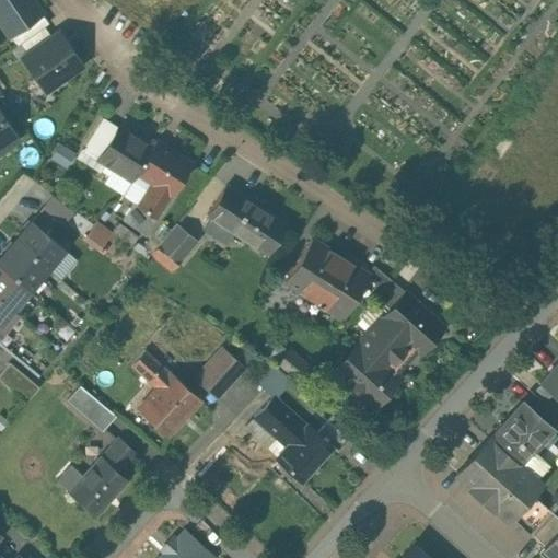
[(33,0),(0,0),(0,20),(10,35),(23,26),(43,13),(33,0)]
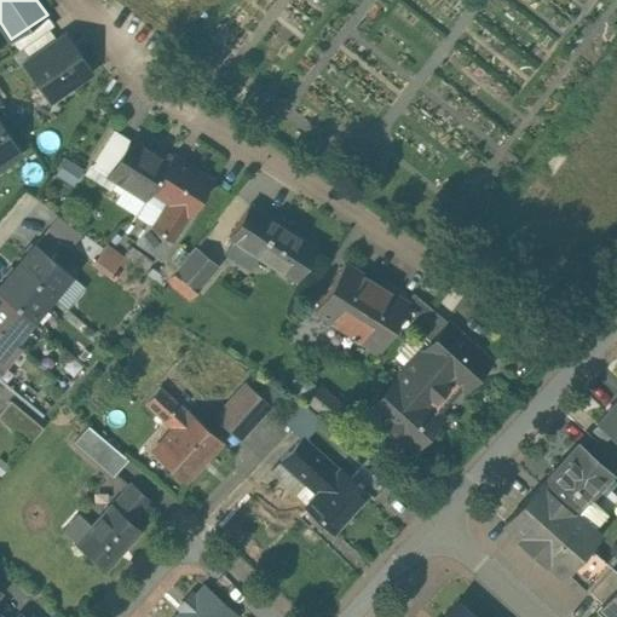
[(56,28),(47,15),(26,29),(34,42),(51,30),(56,28)]
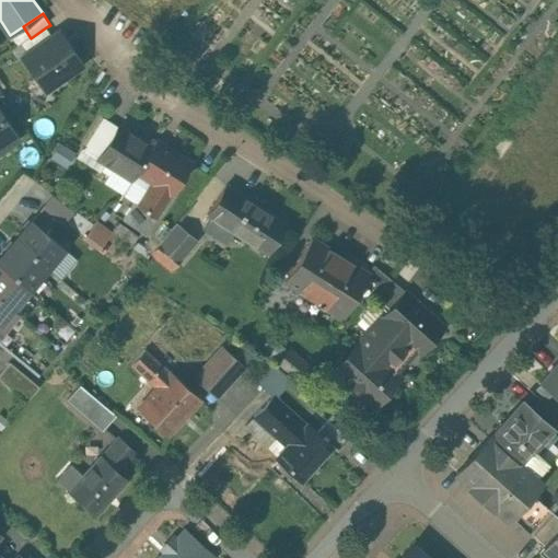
[(23,26),(10,35),(18,47),(21,45),(31,38),(23,26)]
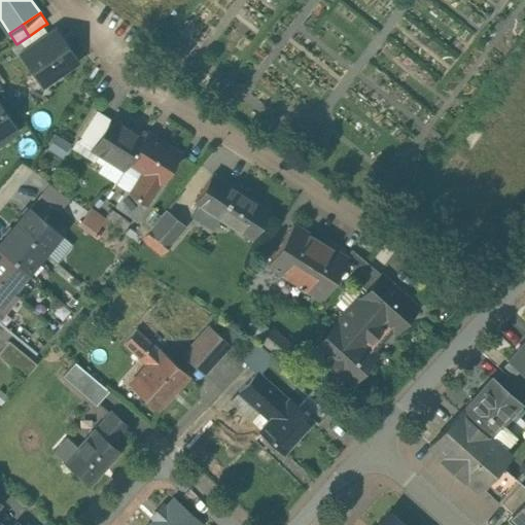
[(20,42),(27,53),(50,36),(43,26),(29,36),(20,42)]
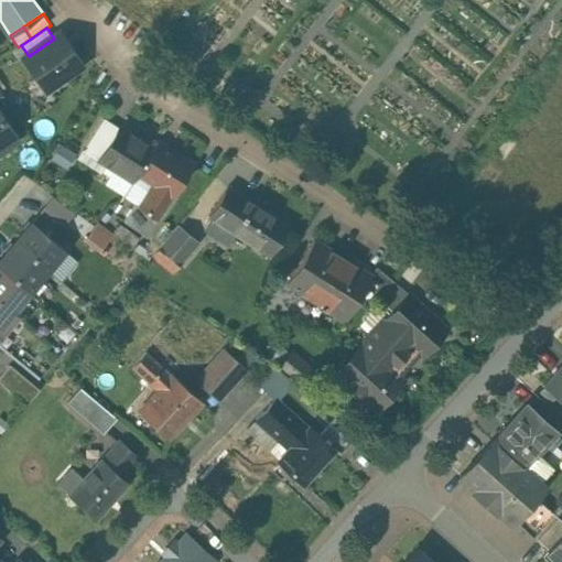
[(29,56),(24,60),(47,93),(84,67),(61,34),(54,39),(29,56)]
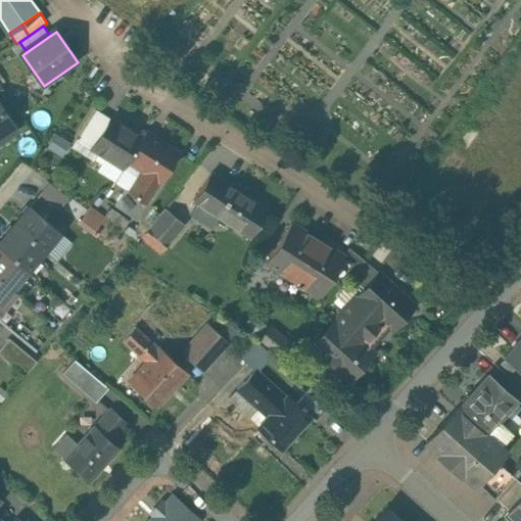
[(0,141),(16,131),(0,105),(0,141)]
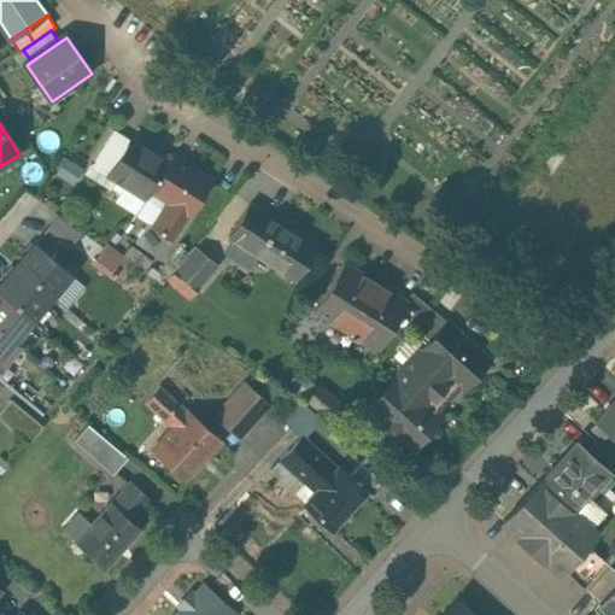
[(132,141),(113,129),(94,160),(109,169),(115,159),(118,162),(110,176),(147,199),(152,191),(151,191),(169,162),(133,139),(132,141)]
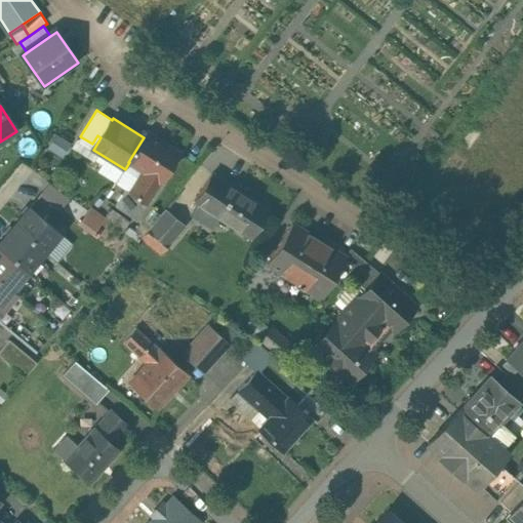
[(180,154),(148,132),(144,137),(128,162),(129,162),(136,167),(161,183),(162,184),(163,182),(180,154)]
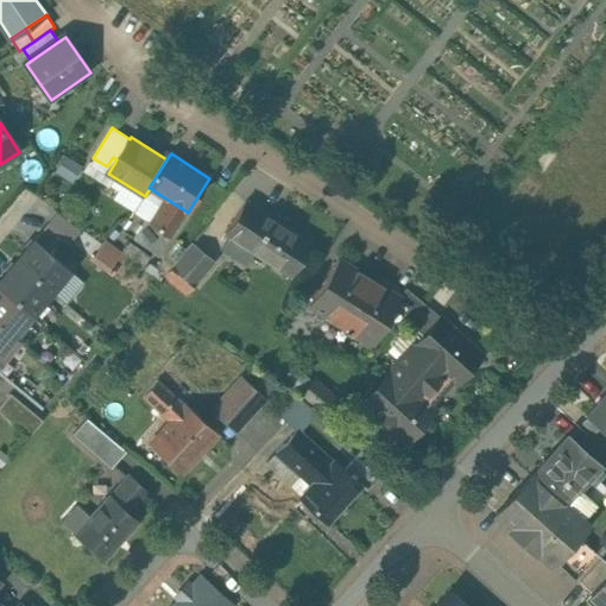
[(187,212),(158,194),(143,220),(145,221),(146,220),(151,223),(150,225),(170,238),(178,225),(187,212)]
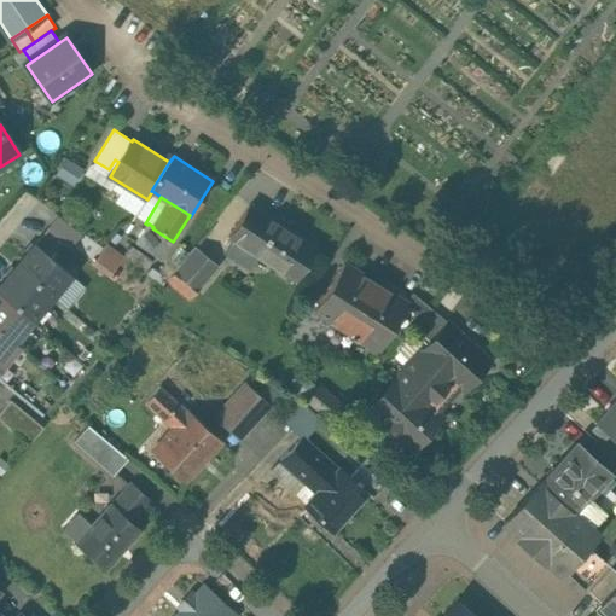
[(251,204),(230,238),(296,280),(318,248),(251,204)]
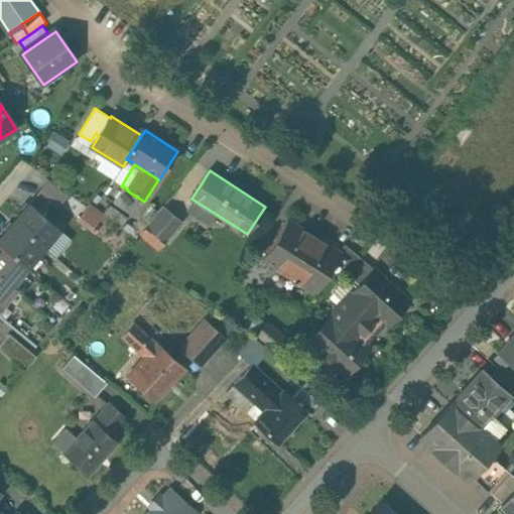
[(160,178),(159,180),(158,179),(151,190),(160,197),(168,184),(160,178)]
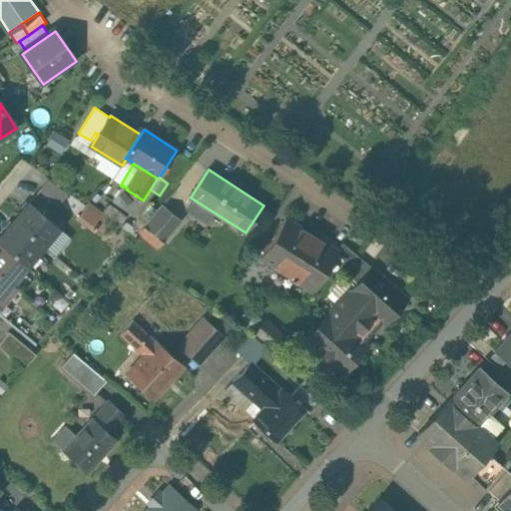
[(68,195),(49,179),(40,190),(59,206),(68,195)]
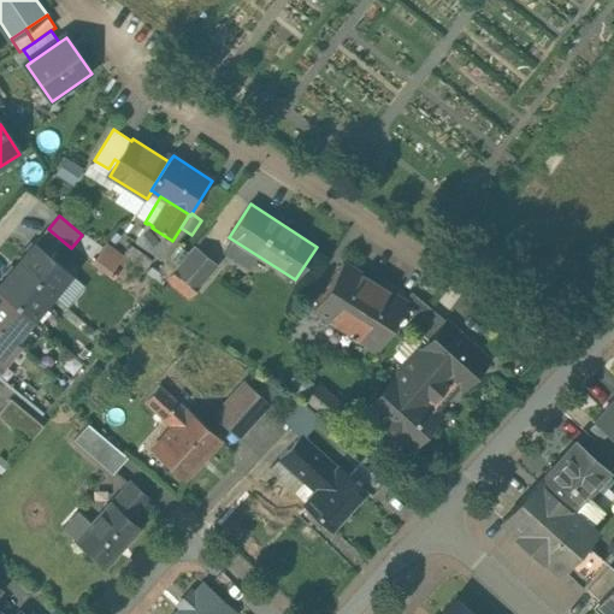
[(172,241),(152,228),(153,226),(148,223),(147,224),(136,242),(161,259),(172,241)]
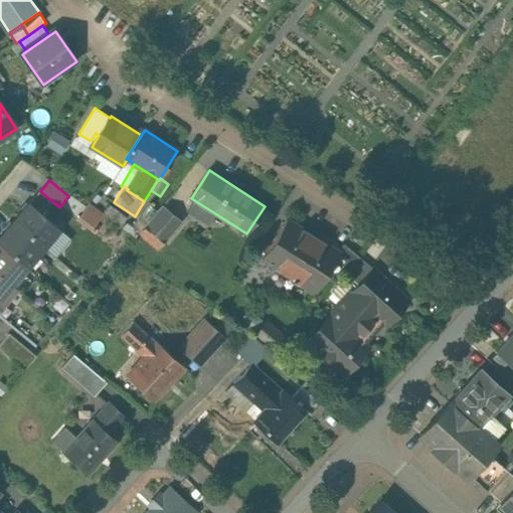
[(60,228),(30,204),(14,223),(44,248),(45,247),(42,245),(47,238),(50,240),(60,228)]
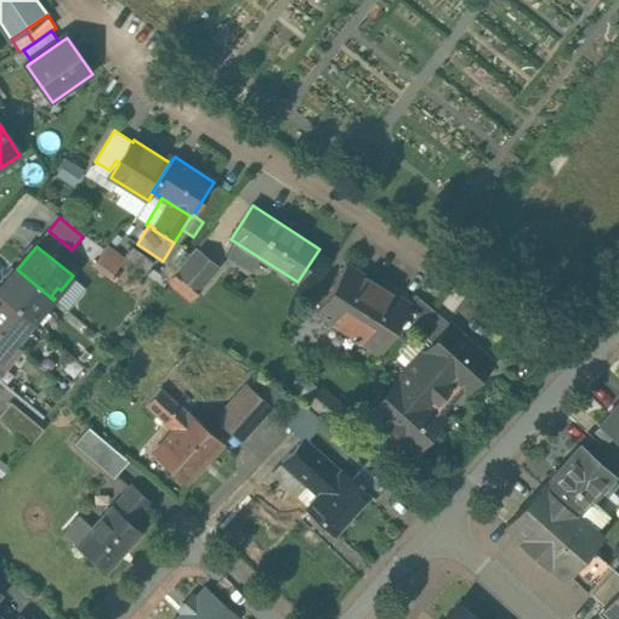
[(153,263),(134,249),(126,259),(146,273),(153,263)]
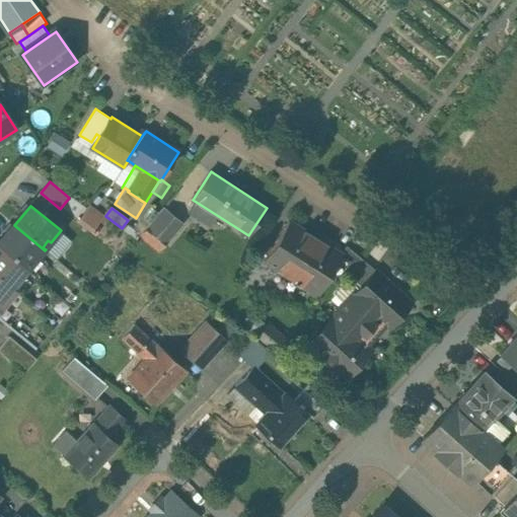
[(183,223),(165,208),(149,226),(168,242),(183,223)]
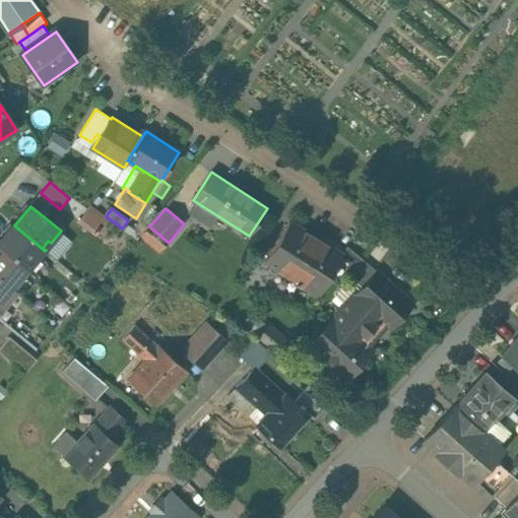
[(102,218),(92,211),(85,221),(95,228),(102,218)]
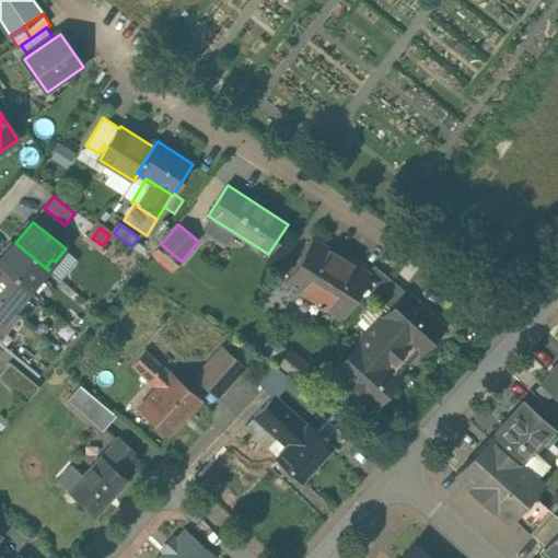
[(344,259),(313,240),(286,281),(301,292),(295,301),(314,313),(318,305),(321,306),(322,305),(343,318),(361,289),(370,276),(369,275),(353,266),(359,258),(348,252),(344,259)]
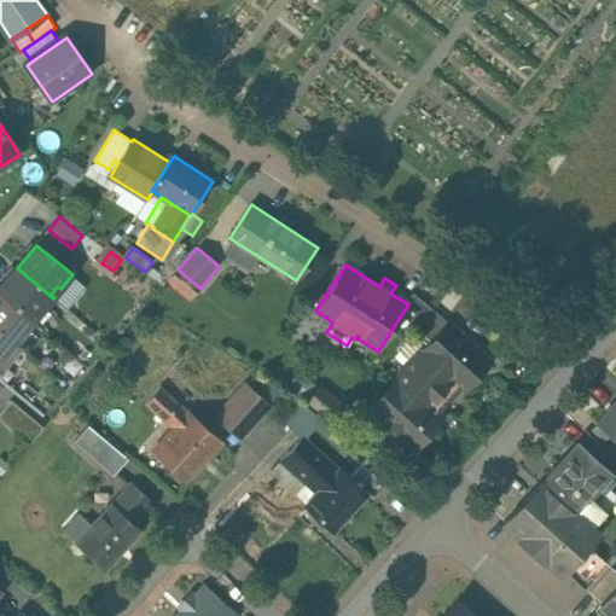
[(53,298),(17,268),(0,288),(0,294),(34,323),(34,321),(30,318),(38,309),(41,313),(53,298)]
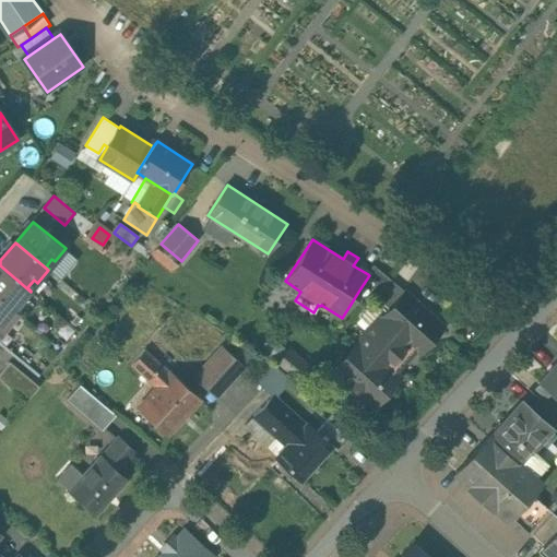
[(181,261),(161,244),(152,255),(173,272),(181,261)]
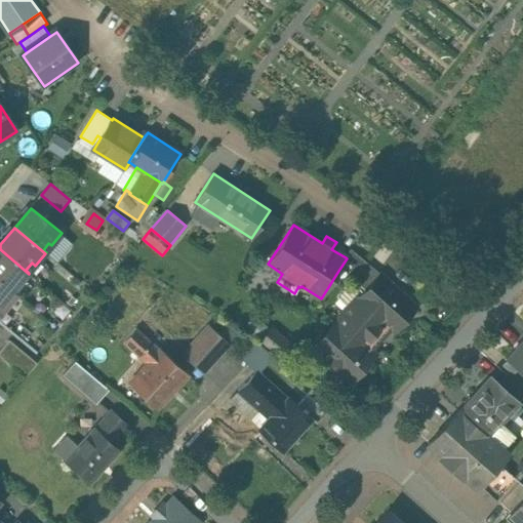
[(29,274),(0,249),(0,283),(11,293),(12,292),(9,289),(15,282),(18,285),(29,274)]
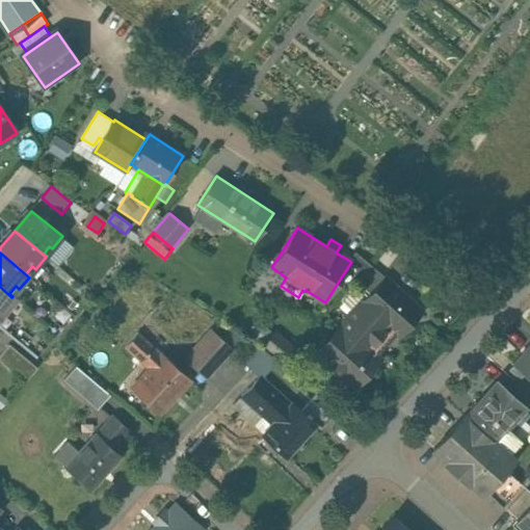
[(355,253),(350,261),(351,262),(343,274),(360,287),(372,267),(355,253)]
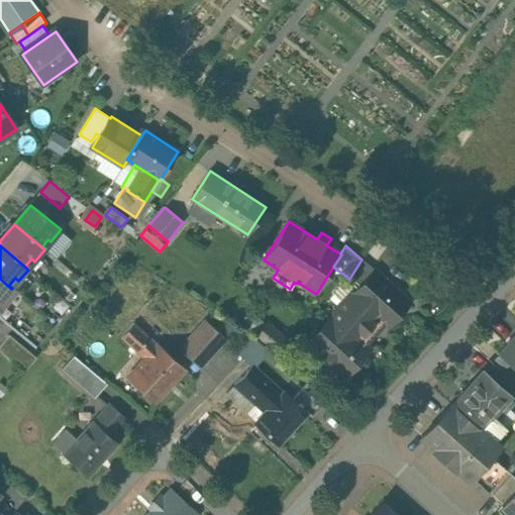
[(375,270),(362,260),(349,279),(361,286),(375,270)]
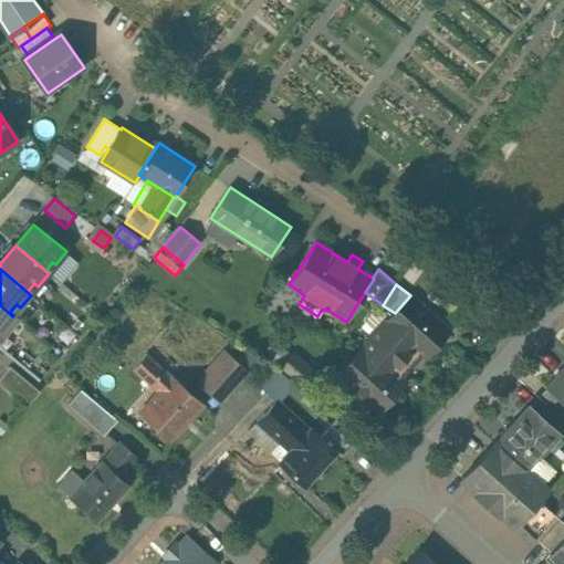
[(450,332),(410,295),(395,313),(386,322),(423,355),(426,358),(450,332)]
